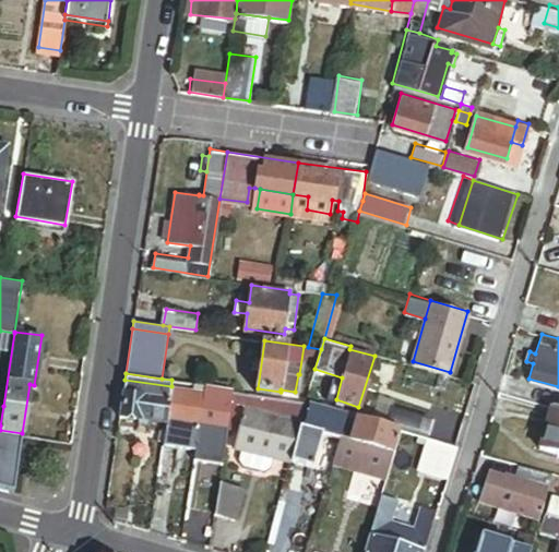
[(166,421),(171,386),(125,380),(119,415),(166,421)]
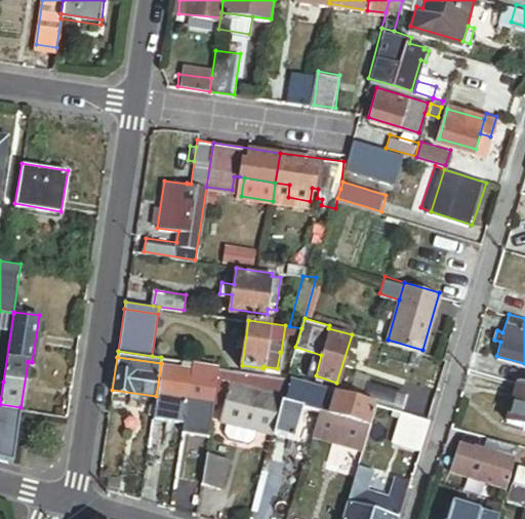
[(303,360),(291,358),(287,375),(297,378),(303,360)]
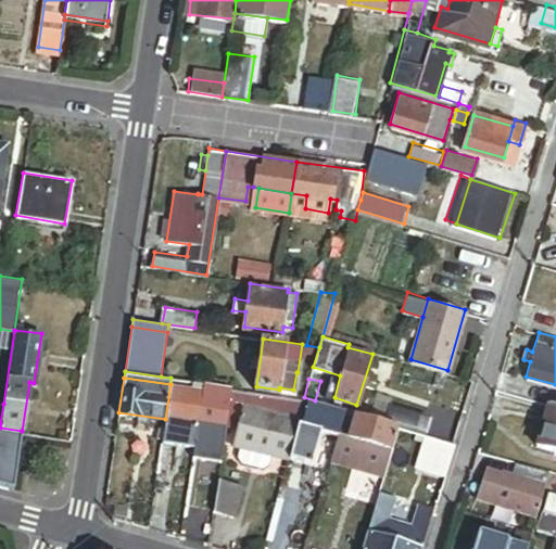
[(198,423),(204,383),(192,381),(191,387),(171,384),(165,419),(162,443),(194,447),(198,423)]
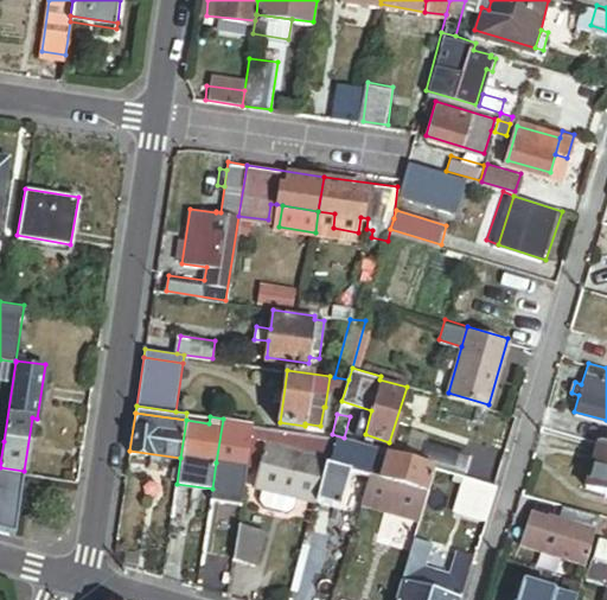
[(250,433),(251,422),(223,419),(216,463),(246,466),(250,433)]
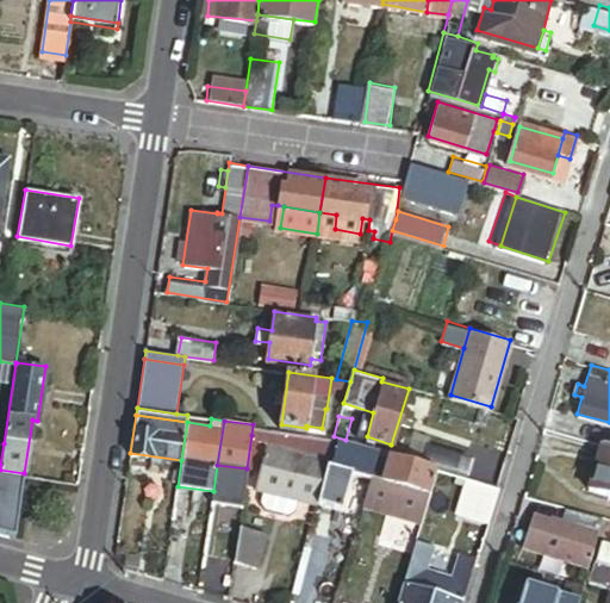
[(267,439),(269,427),(253,424),(251,435),(267,439)]
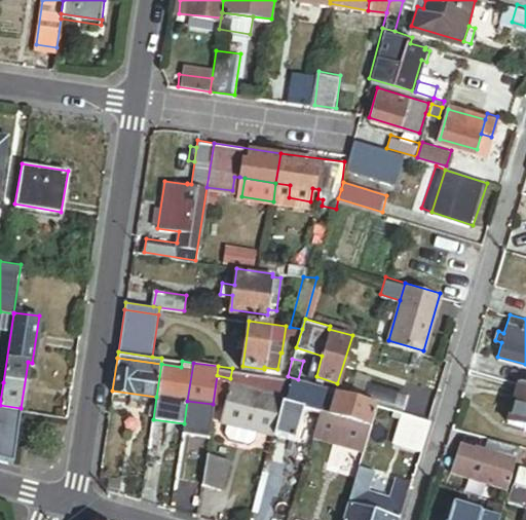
[(288,376),(232,368),(230,378),(284,393),(288,376)]
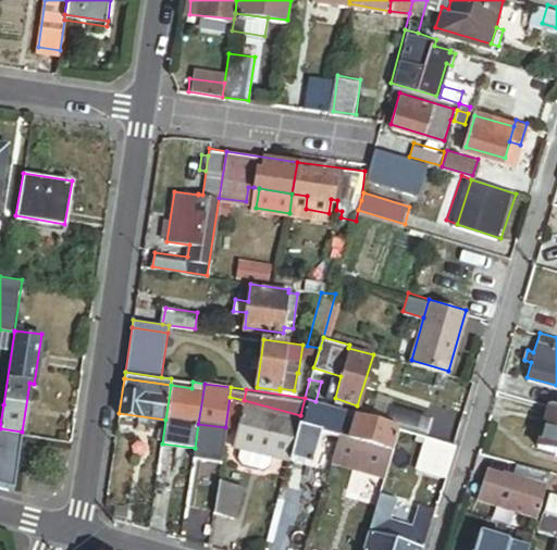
[(335,398),(333,407),(345,410),(355,413),(357,405),(335,398)]
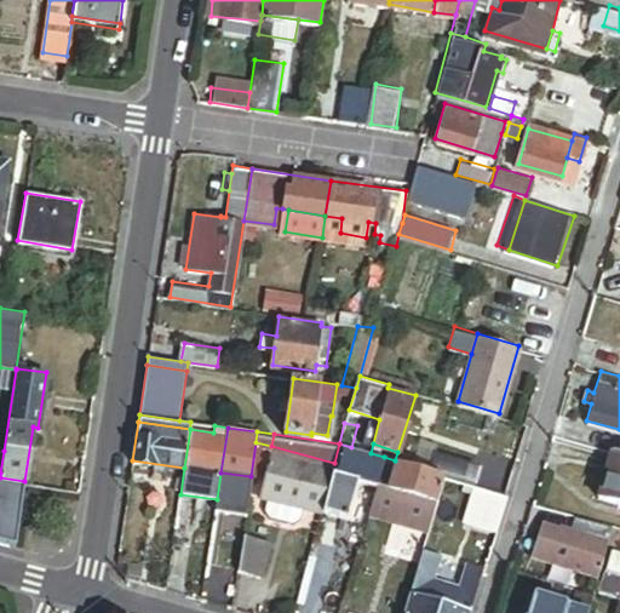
[(371,453),(351,447),(345,475),(357,479),(377,485),(384,457),(371,453)]
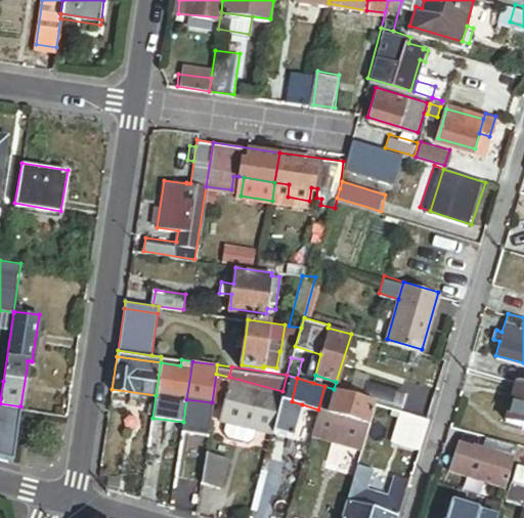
[(523,423),(523,382),(516,380),(505,418),(523,423)]
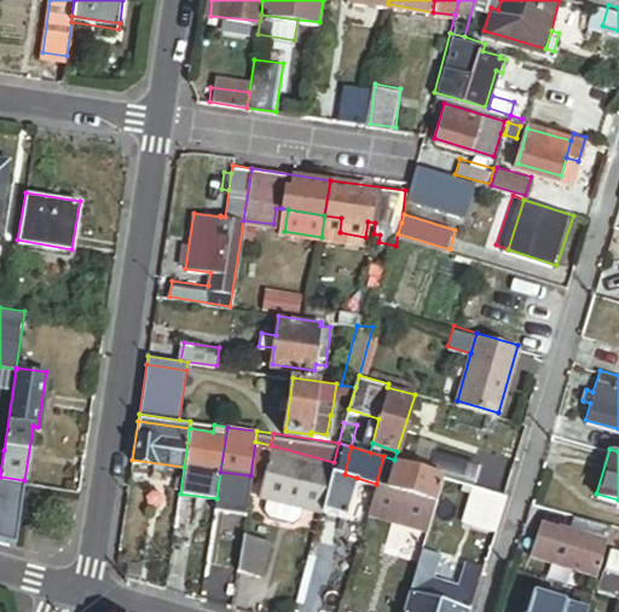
[(301,503),(320,509),(331,471),(333,468),(268,451),(258,492),(267,495),(301,503)]
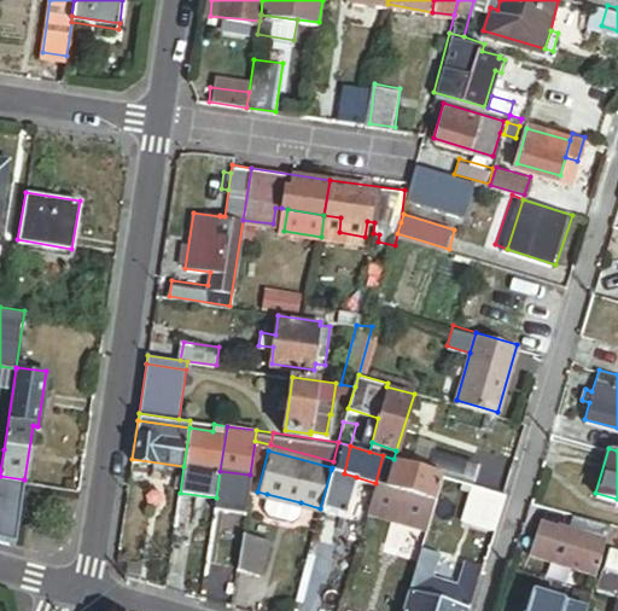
[(427,469),(442,473),(464,479),(468,463),(432,452),(427,469)]
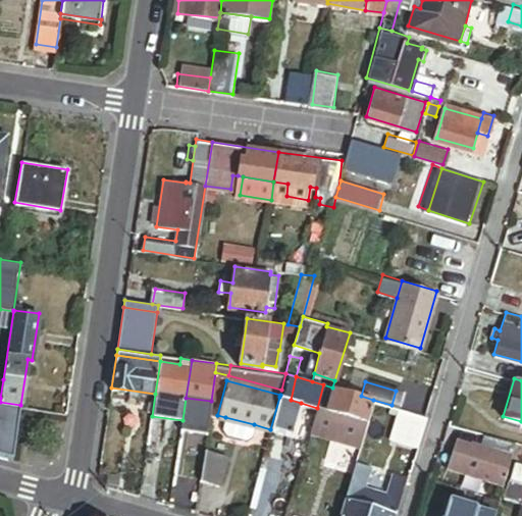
[(367,422),(373,400),(361,396),(332,388),(323,384),(317,408),(367,422)]
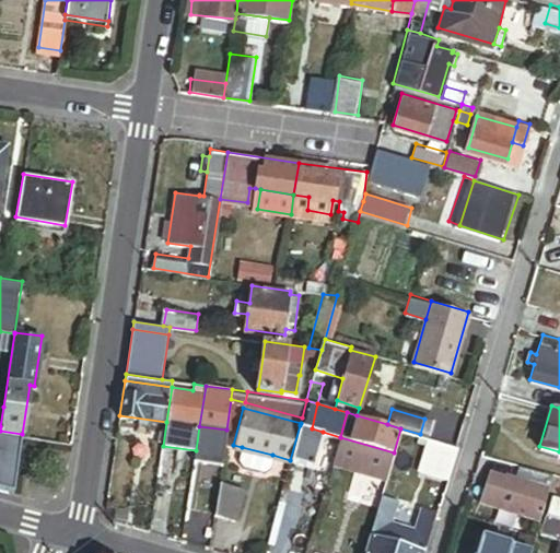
[(300,425),(290,460),(313,467),(323,432),(312,428),(300,425)]
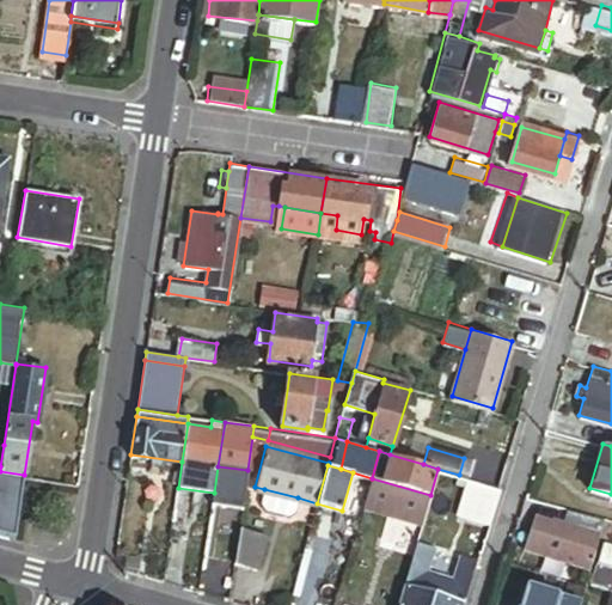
[(490,523),(491,518),(500,487),(467,477),(457,512),(490,523)]
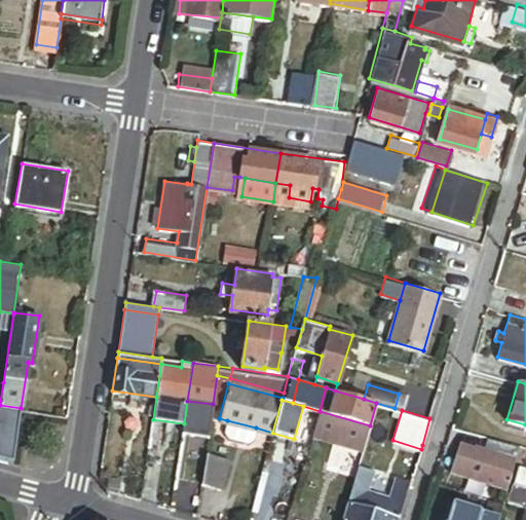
[(312,435),(363,449),(369,430),(370,425),(320,411),(312,435)]
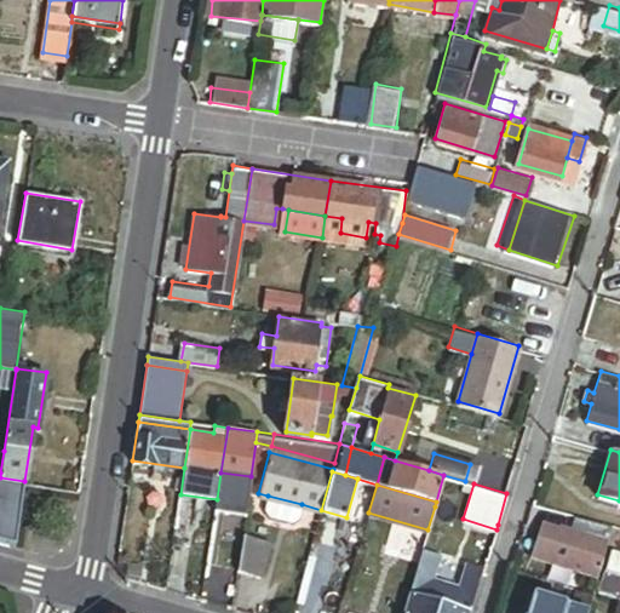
[(302,504),(268,496),(264,506),(270,515),(290,520),(298,516),(302,504)]
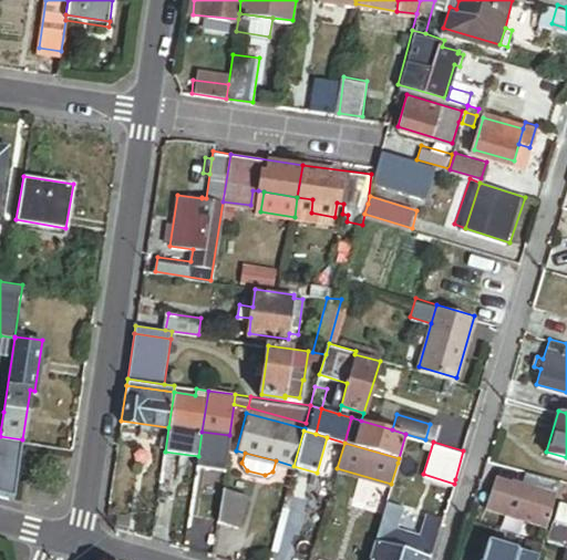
[(524,469),(521,479),(556,489),(559,479),(524,469)]
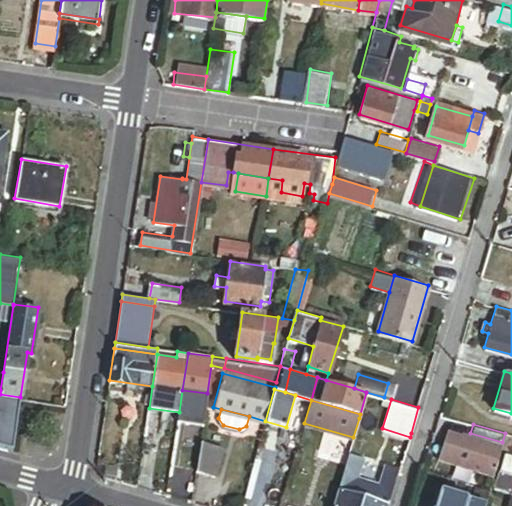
[(447,429),(444,439),(457,443),(460,433),(447,429)]
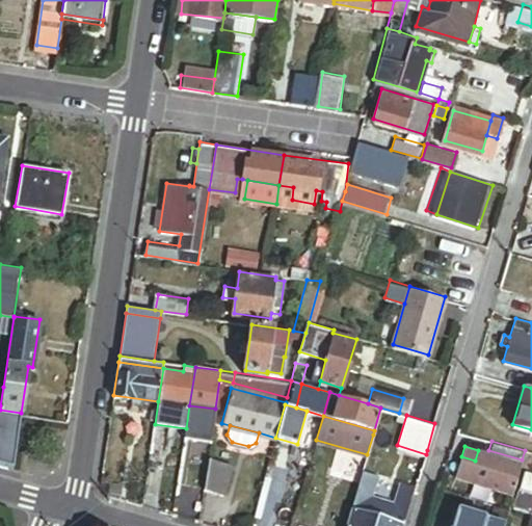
[(512,492),(522,459),(488,450),(478,447),(478,450),(475,461),(461,456),(452,454),(446,472),(512,492)]
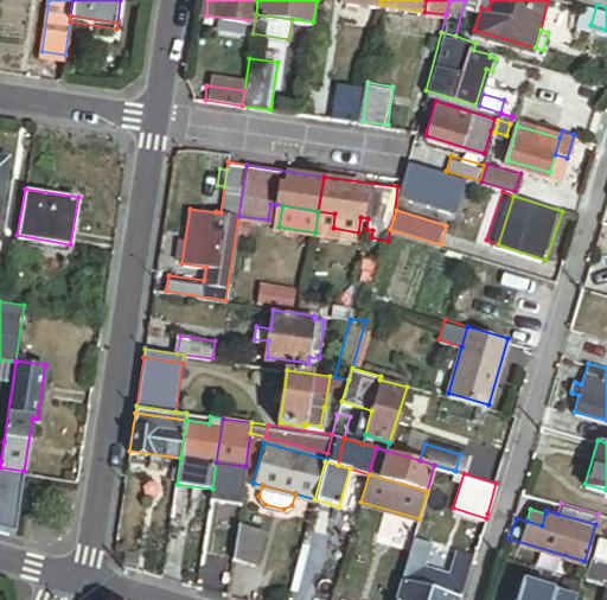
[(237,522),(231,556),(255,562),(264,529),(237,522)]
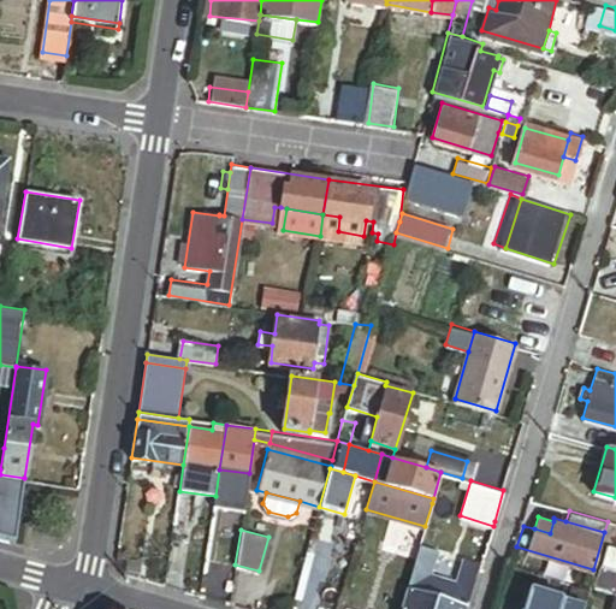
[(615,545),(606,543),(593,586),(614,592),(615,592),(615,545)]
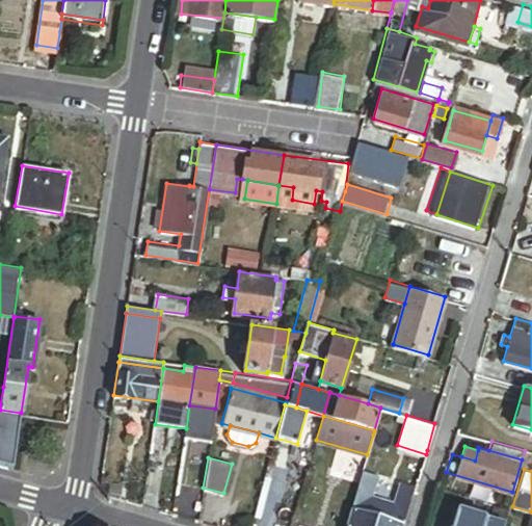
[(362,472),(345,525),(402,525),(415,487),(401,482),(395,503),(370,496),(376,476),(362,472)]
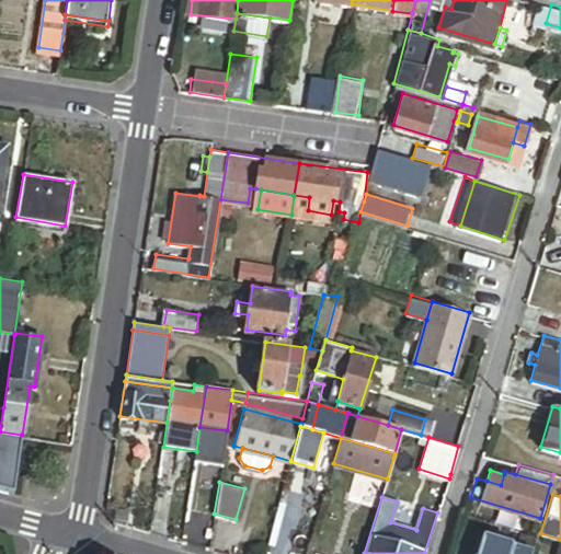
[(529,553),(531,551),(481,535),(474,553),(529,553)]
